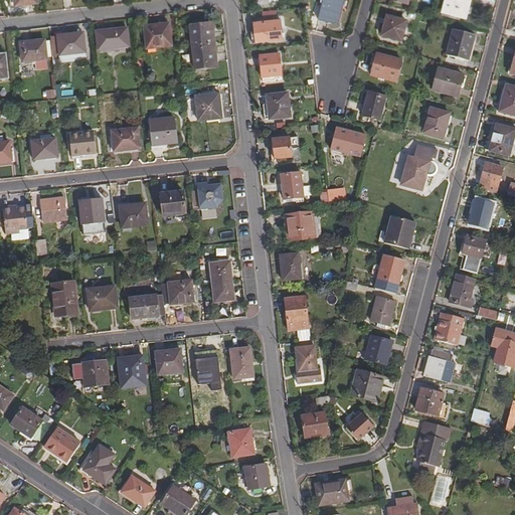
[(321,0),(317,20),(335,25),(341,0),(321,0)]
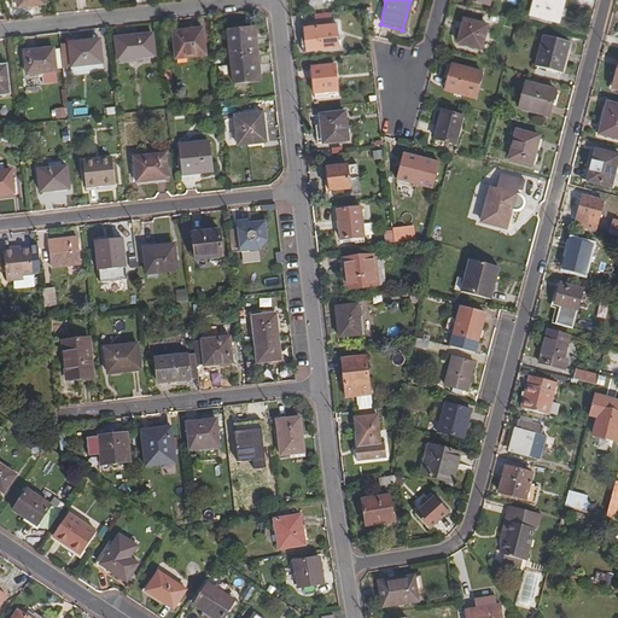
[(551,22),(557,23),(561,0),(532,0),(529,16),(551,22)]
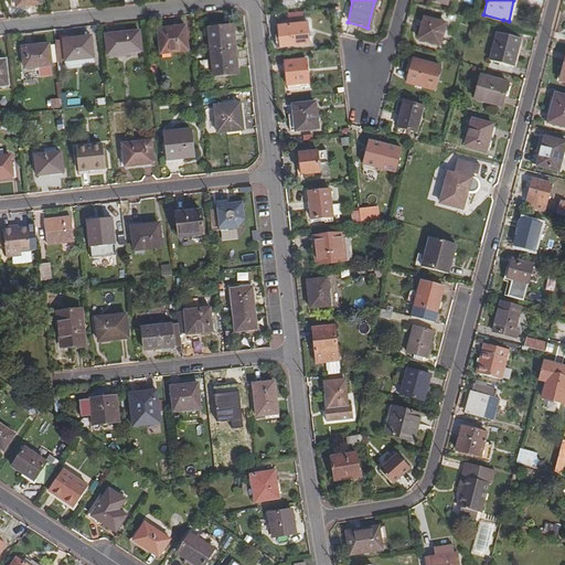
[(416,40),(437,45),(443,25),(423,20),(416,40)]
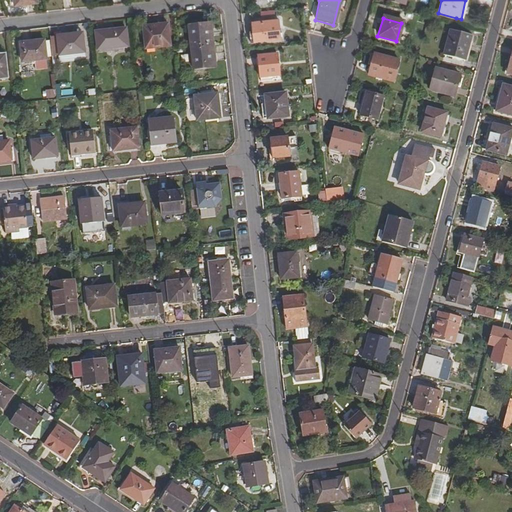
[(255,41),(281,38),(279,20),(253,23),(255,41)]
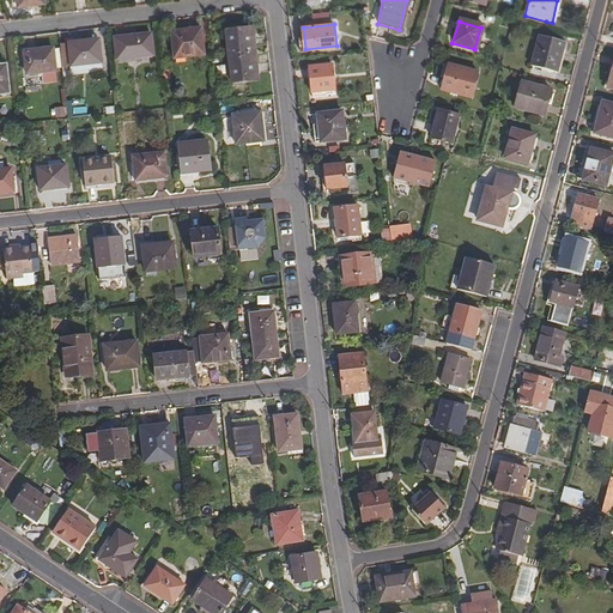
[(235,25),(225,26),(228,55),(254,53),(252,29),(236,30),(235,25)]
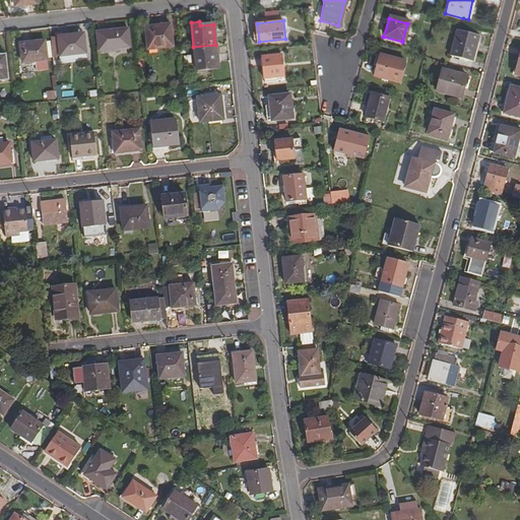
[(145,48),(172,46),(169,22),(143,25),(145,48)]
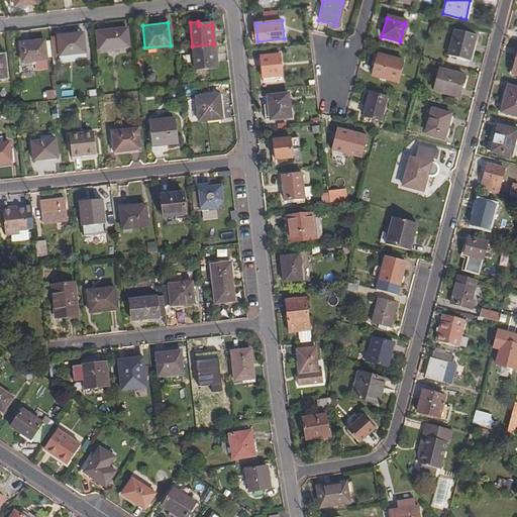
[(97,48),(127,45),(125,27),(95,30),(97,48)]
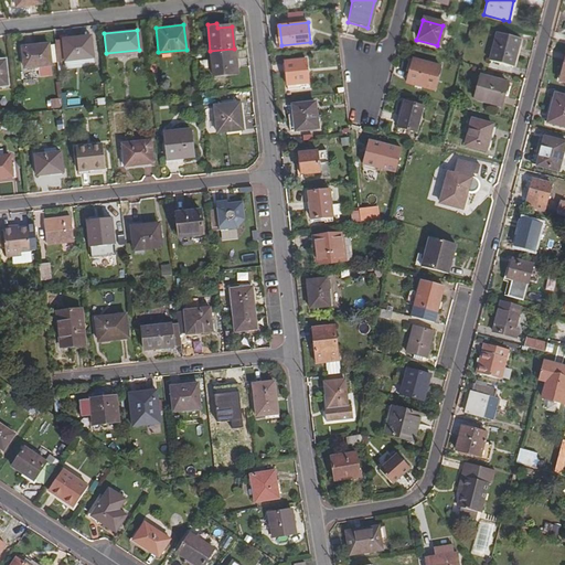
[(489,62),(511,67),(519,40),(496,33),(489,62)]
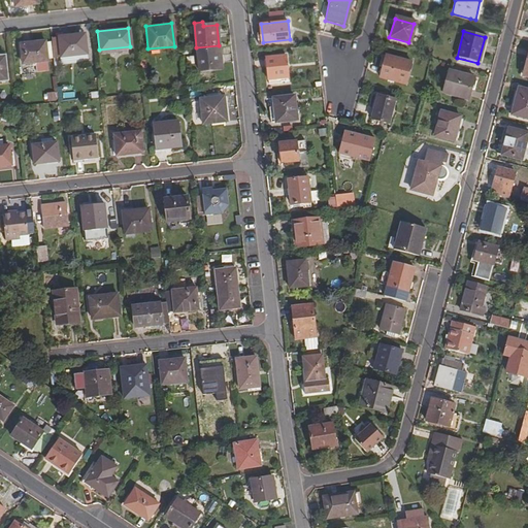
[(86,52),(84,32),(51,36),(53,56),(86,52)]
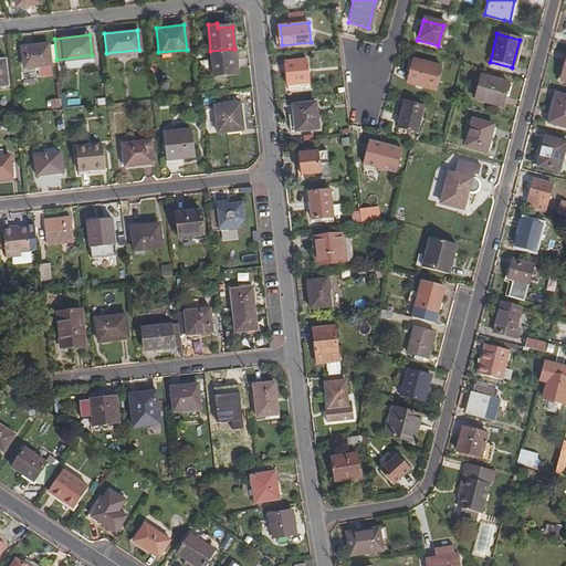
[(22,69),(49,65),(46,44),(20,48),(22,69)]
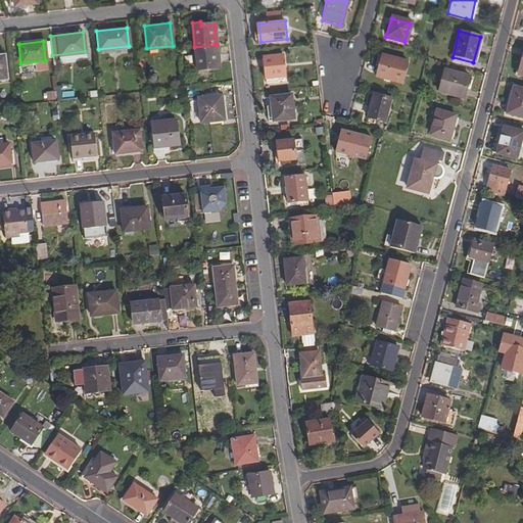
[(217,45),(194,47),(196,66),(206,65),(206,61),(219,60),(217,45)]
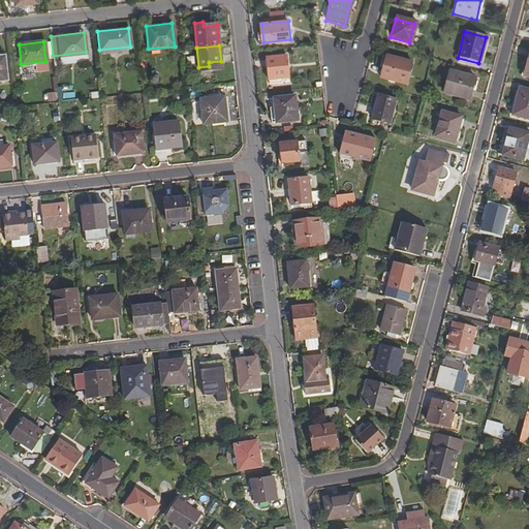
[(270,80),(288,78),(286,56),(268,57),(270,80)]
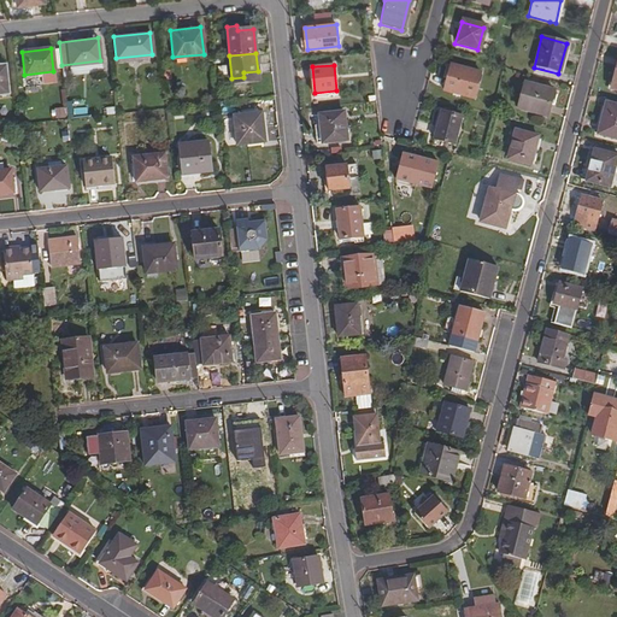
[(442,92),(472,99),(479,74),(450,66),(442,92)]
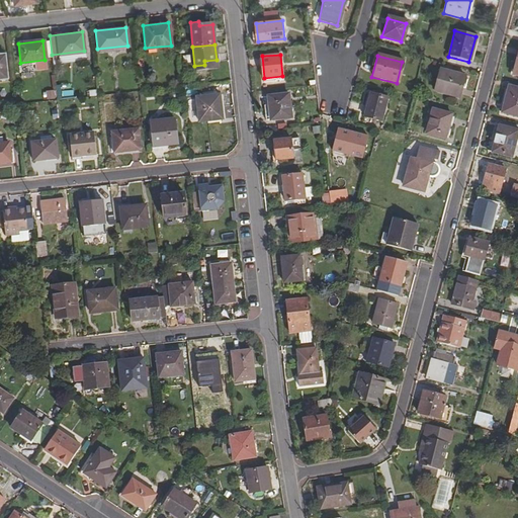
[(433,92),(458,98),(463,76),(438,70),(433,92)]
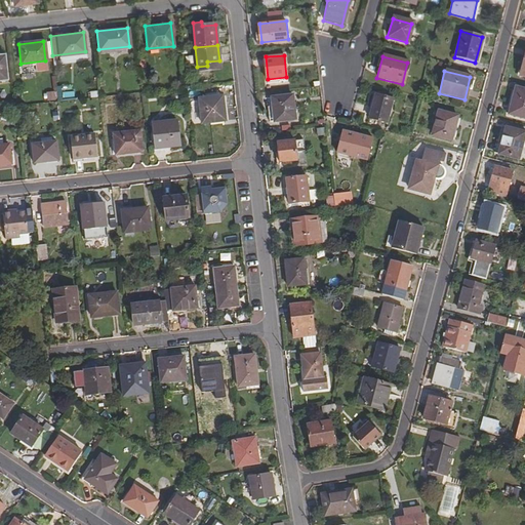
[(55,84),(55,93),(63,92),(63,101),(73,99),(72,84),(55,84)]
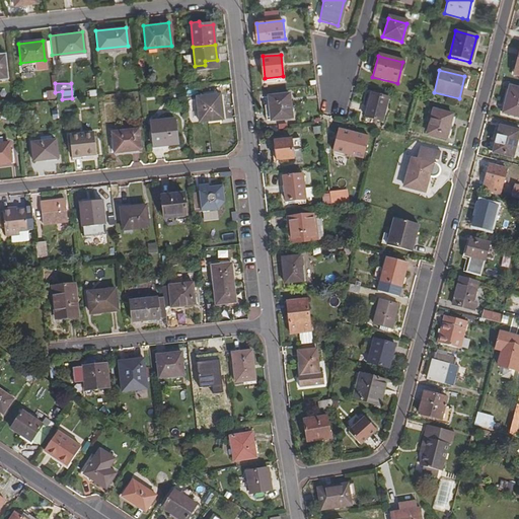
[(505,114),(518,117),(518,88),(510,86),(507,97),(509,98),(505,114)]
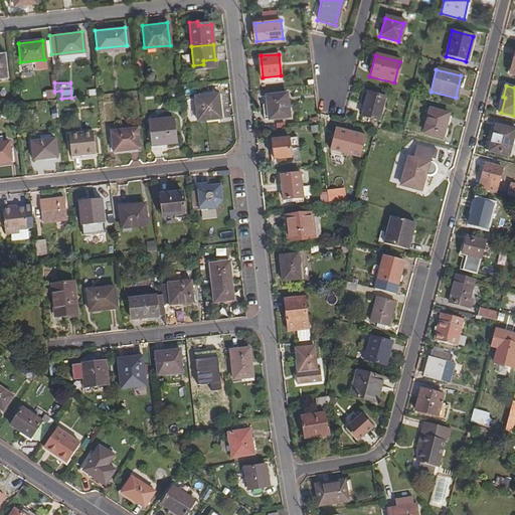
[(54,98),(53,90),(41,90),(42,99),(54,98)]
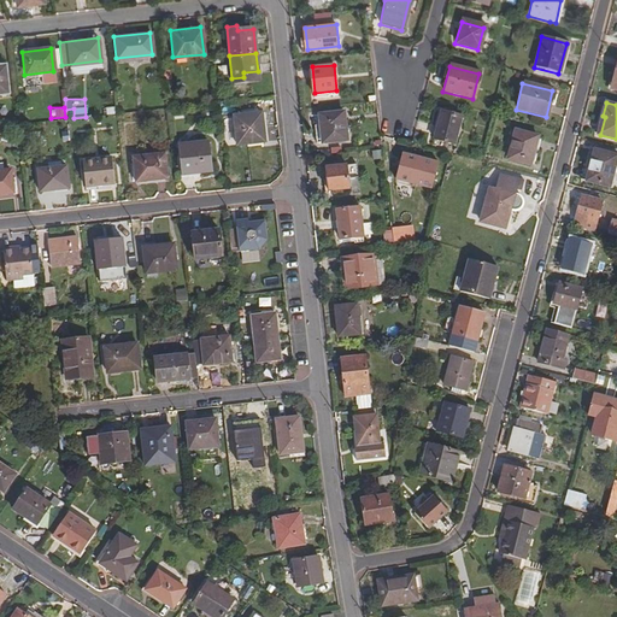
[(322,141),(338,140),(340,141),(344,141),(346,139),(347,137),(345,110),(319,113),(321,127),(322,141)]
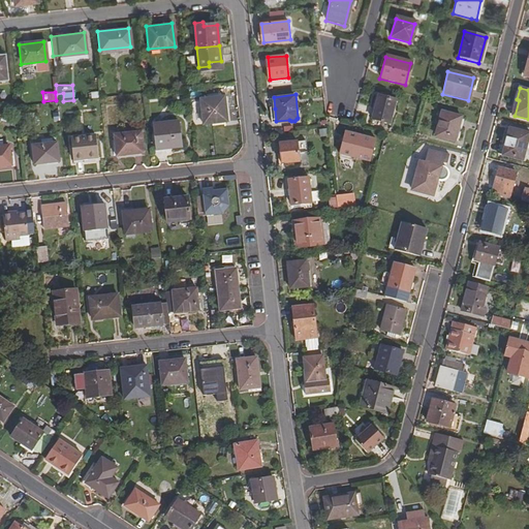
[(203,123),(227,121),(224,96),(199,98),(203,123)]
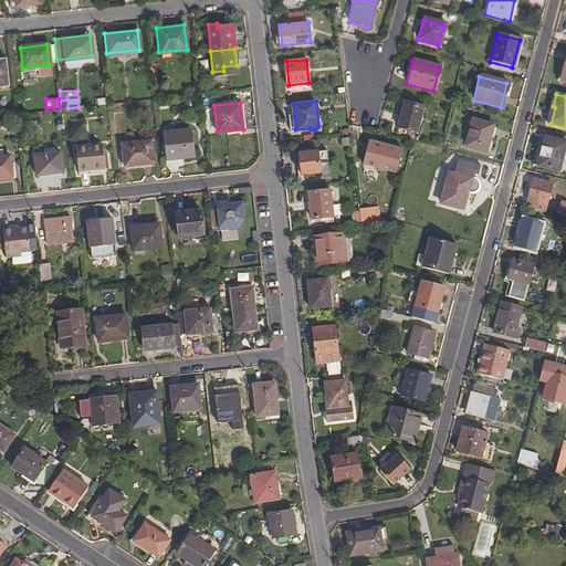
[(397,129),(418,134),(425,108),(405,103),(397,129)]
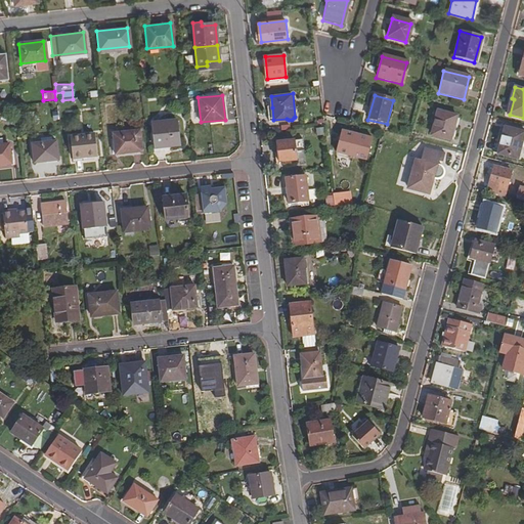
[(429,134),(448,140),(454,116),(435,111),(429,134)]
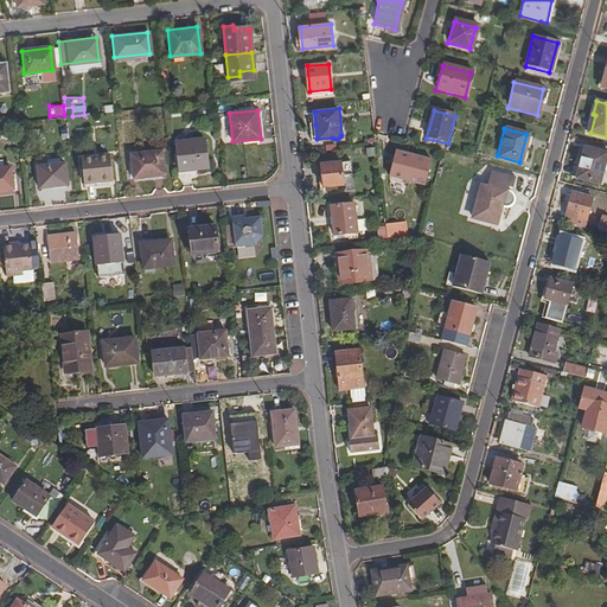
[(177,165),(206,163),(203,134),(174,136),(177,165)]
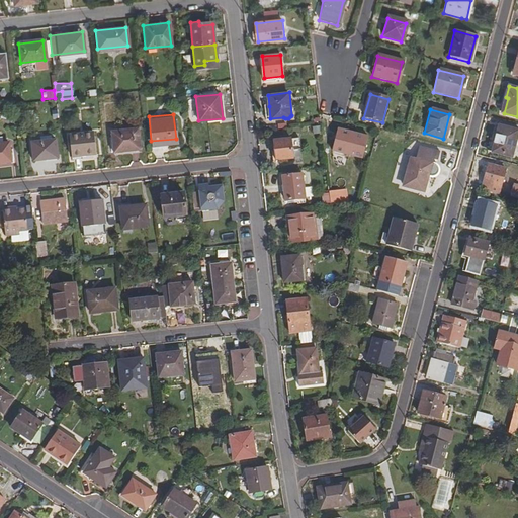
[(494,150),(513,156),(516,143),(517,136),(517,128),(501,124),(494,150)]
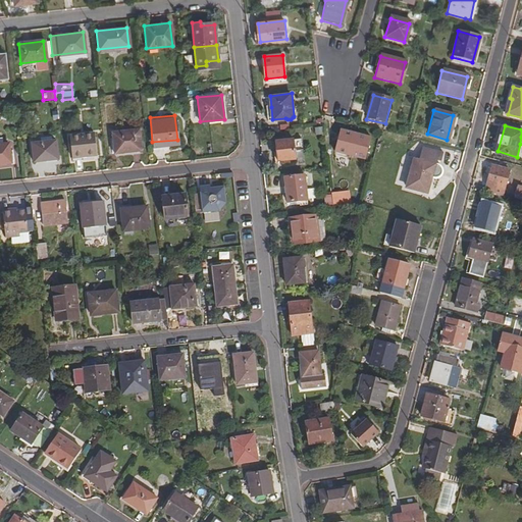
[(113,150),(140,148),(138,126),(111,129),(113,150)]
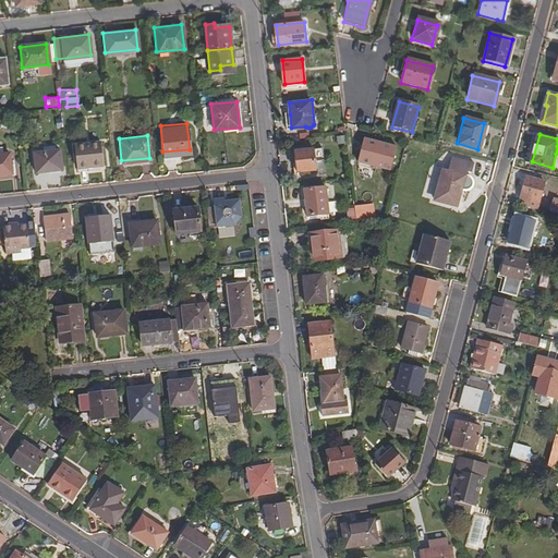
[(432,146),(446,149),(448,143),(433,138),(432,146)]
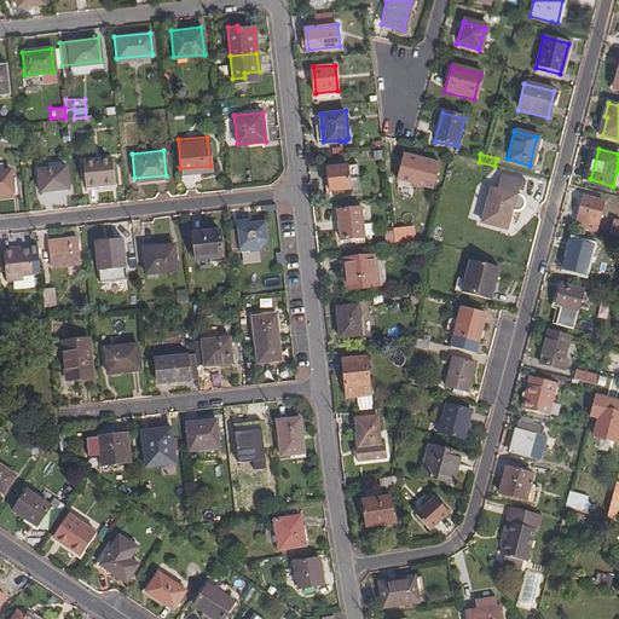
[(84,184),(113,180),(109,155),(81,157),(84,184)]
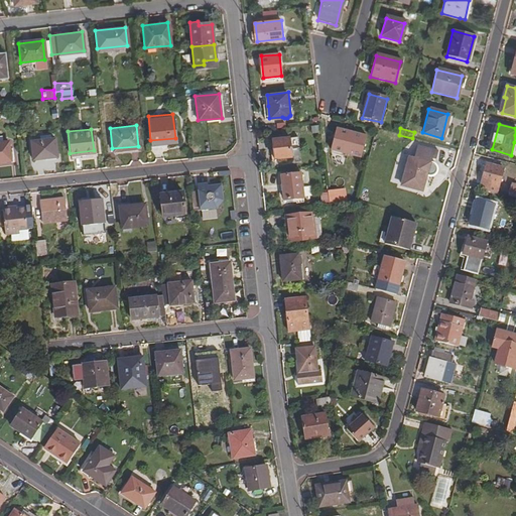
[(329,150),(360,159),(366,138),(335,129),(329,150)]
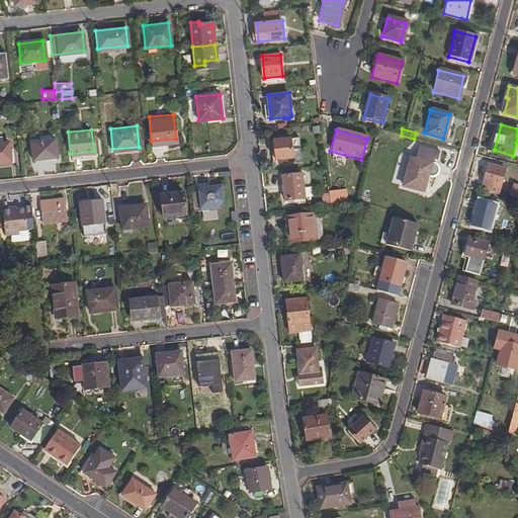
[(32,158),(56,155),(54,137),(50,137),(38,138),(30,139),(32,158)]
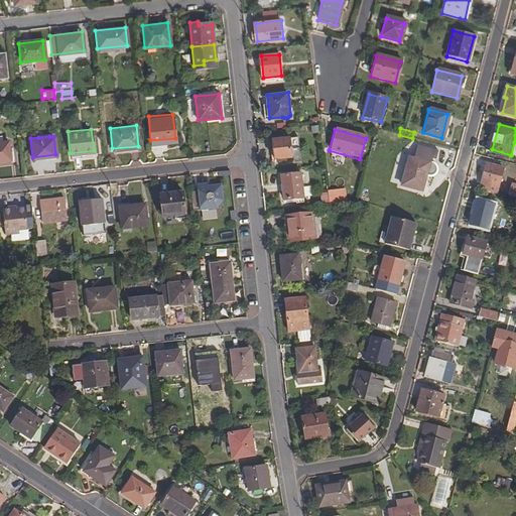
[(275,157),(292,156),(289,137),(273,138),(275,157)]
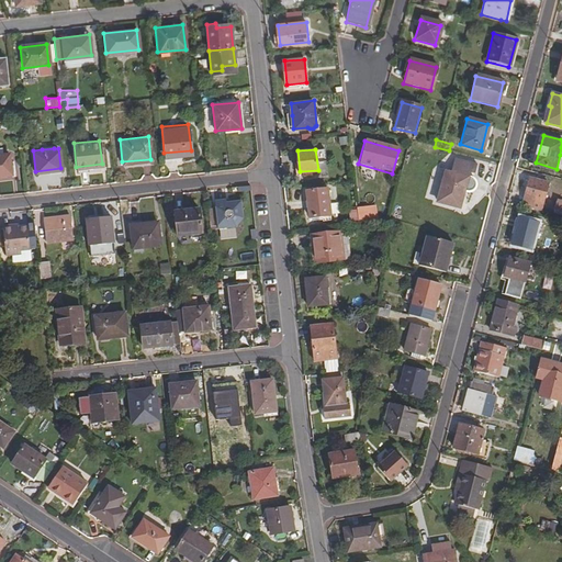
[(0,173),(11,172),(9,153),(0,153),(0,173)]
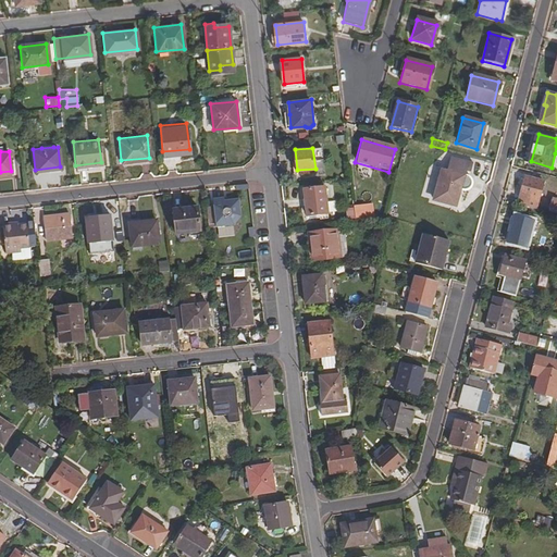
[(448,157),(444,172),(441,171),(433,200),(455,206),(459,189),(461,189),(463,189),(467,188),(467,187),(468,186),(468,184),(468,182),(468,180),(467,178),(465,177),(463,177),(465,172),(469,173),(471,163),(448,157)]
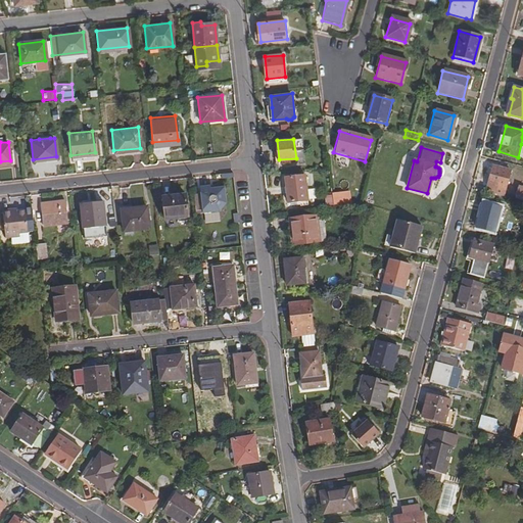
[(486,190),(504,195),(507,182),(511,183),(513,175),(510,174),(511,170),(493,164),(486,190)]
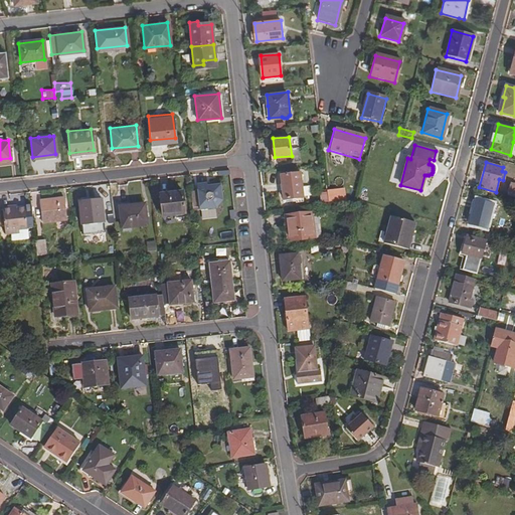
[(284,197),(303,195),(300,171),(281,174),(284,197)]
